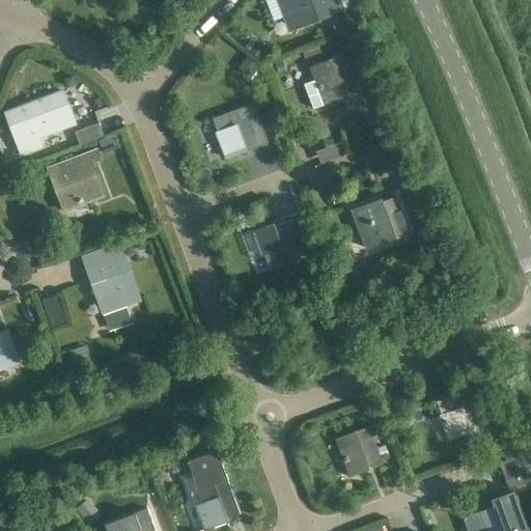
[(296,14),(301,26),(347,9),(343,0),(278,0),(285,18),(296,14)]
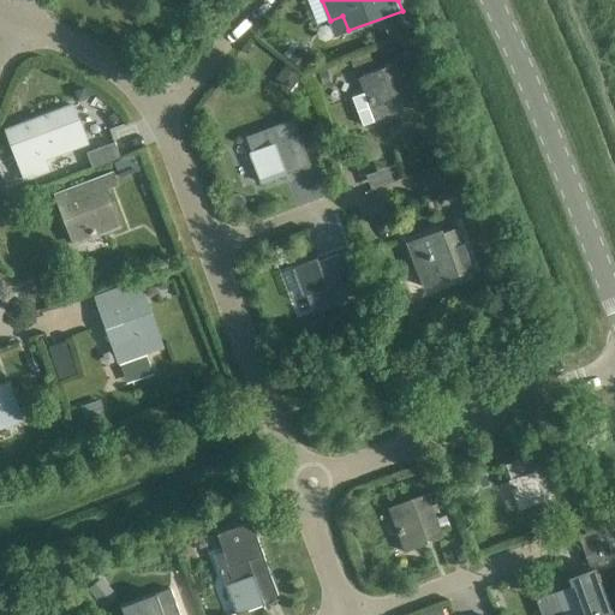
[(402,15),(394,18),(398,29),(406,25),(402,15)]
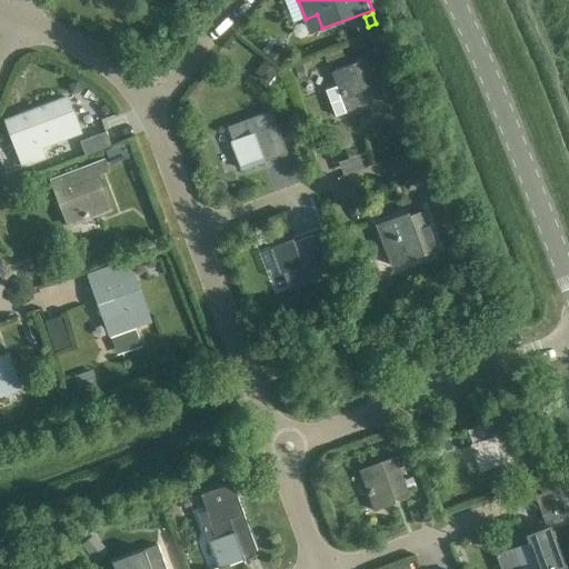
[(277,42),(268,56),(283,67),(293,53),(277,42)]
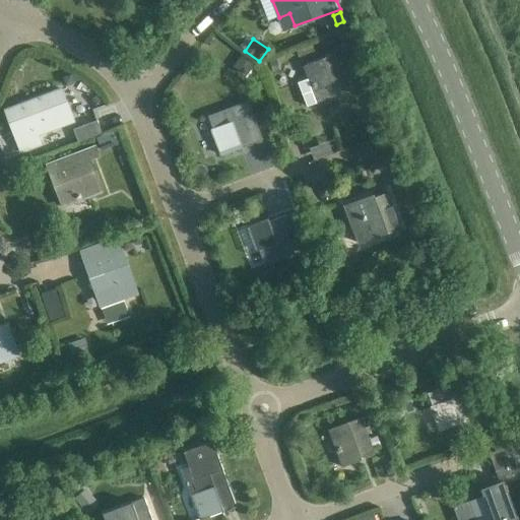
[(313,46),(297,52),(299,57),(315,52),(313,46)]
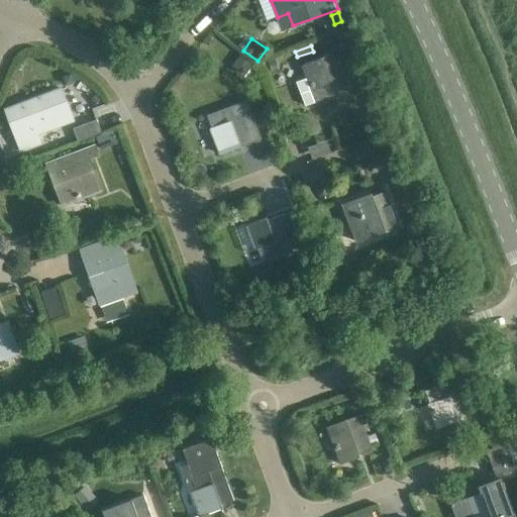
[(303,64),(308,77),(306,78),(315,103),(335,95),(334,93),(346,88),(333,53),(303,64)]
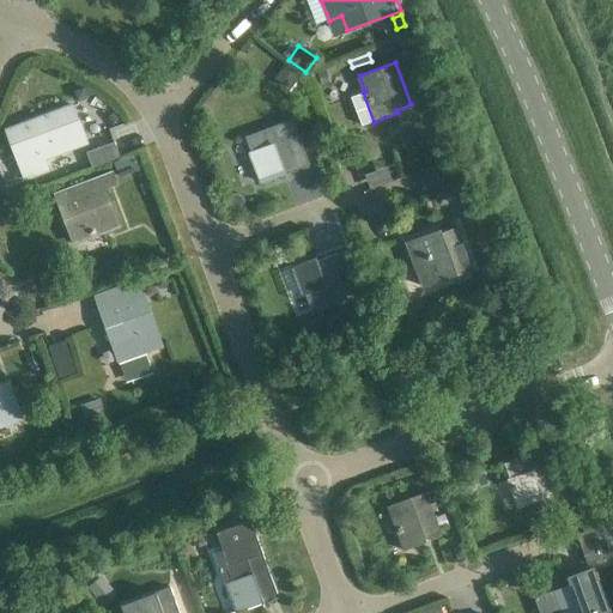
[(274,78),(291,90),(301,77),(284,65),(274,78)]
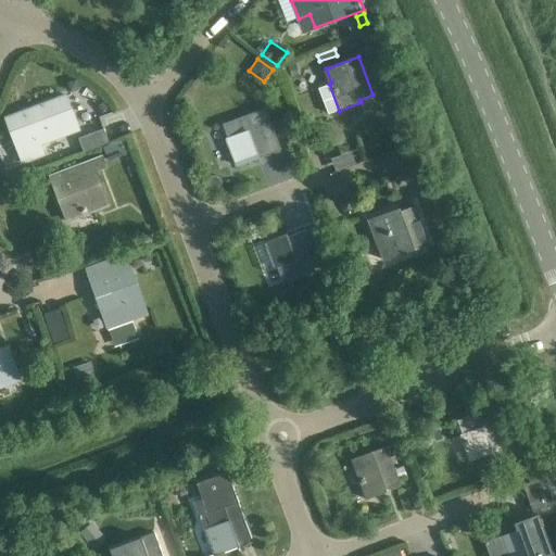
[(289,66),(292,77),(300,75),(297,63),(289,66)]
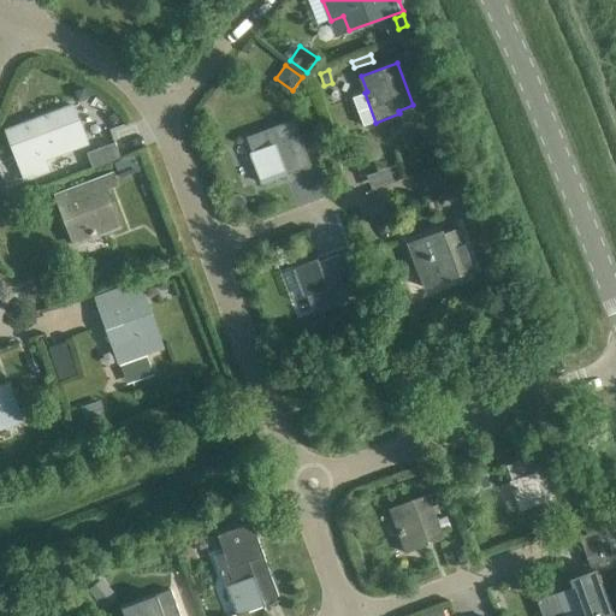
[(72,149),(72,147),(87,142),(72,105),(19,125),(24,141),(11,146),(24,179),(48,171),(43,160),(72,149)]
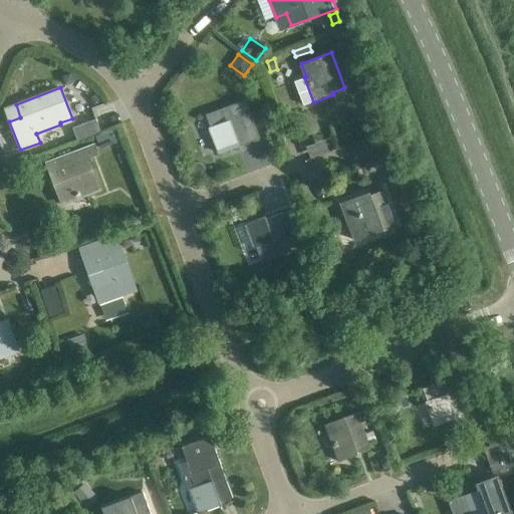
[(93,90),(83,93),(83,94),(86,101),(96,98),(93,90)]
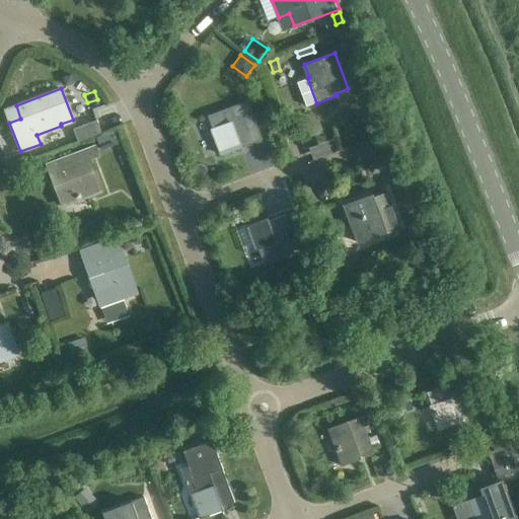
[(84,95),(72,99),(76,110),(88,106),(87,102),(84,95)]
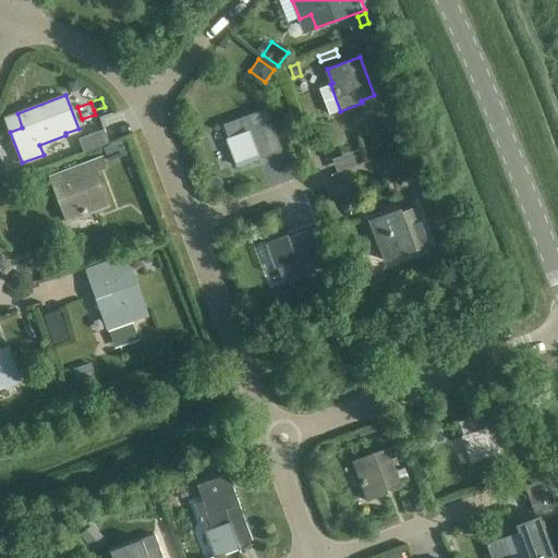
[(238,166),(268,155),(281,149),(266,109),(225,124),(230,137),(228,138),(238,166)]
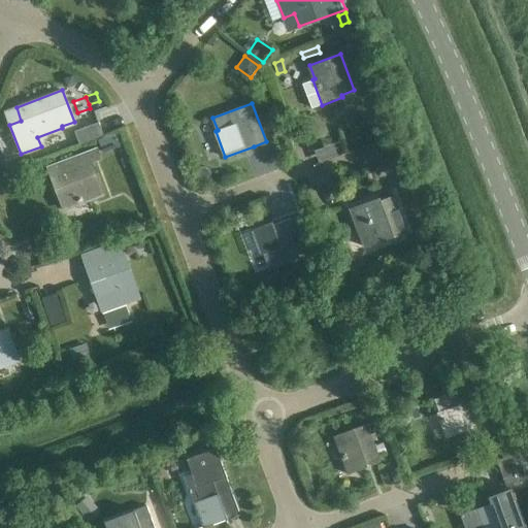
[(376,114),(364,119),(370,136),(383,131),(376,114)]
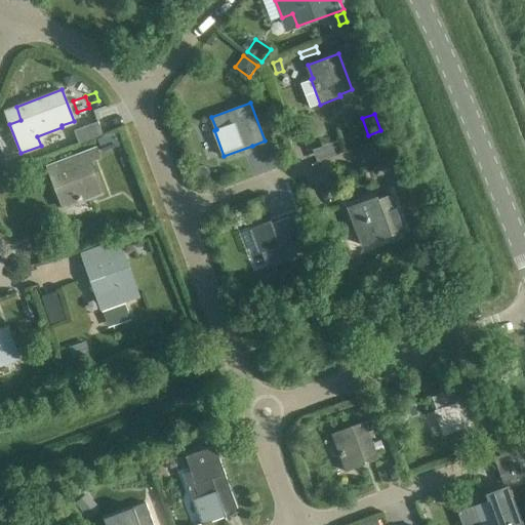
[(103,134),(98,122),(74,130),(79,144),(103,134)]
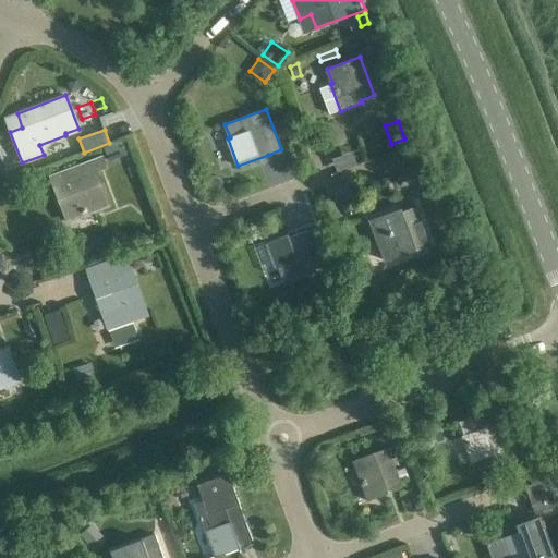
[(126,141),(104,148),(108,161),(131,153),(126,141)]
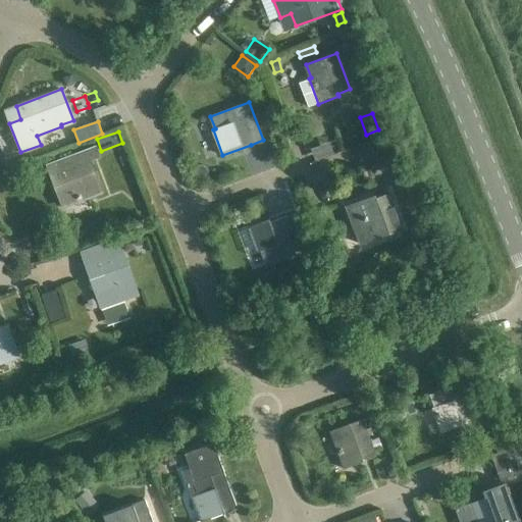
[(365,168),(395,157),(387,139),(358,150),(365,168)]
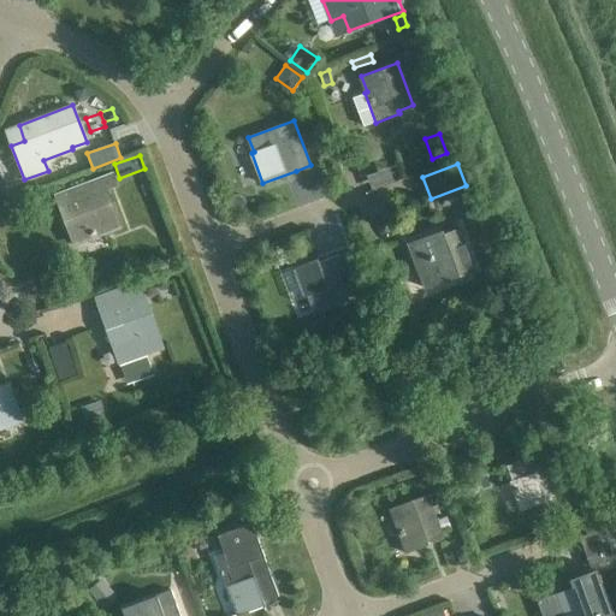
[(93,182),(96,191),(64,205),(69,219),(65,220),(73,244),(104,232),(104,231),(118,225),(105,190),(117,187),(113,175),(93,182)]
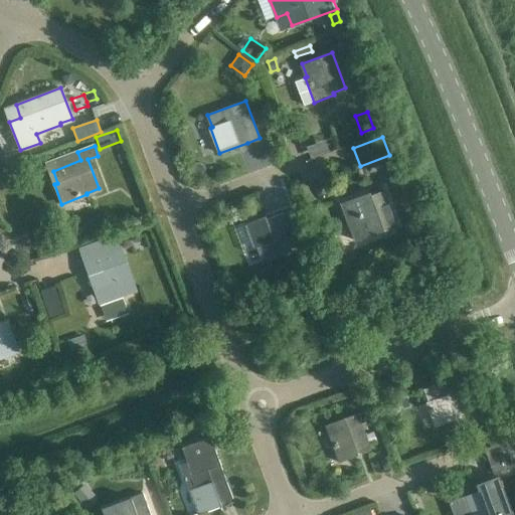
[(355,240),(367,236),(396,225),(384,191),(371,195),(370,192),(342,203),(355,240)]
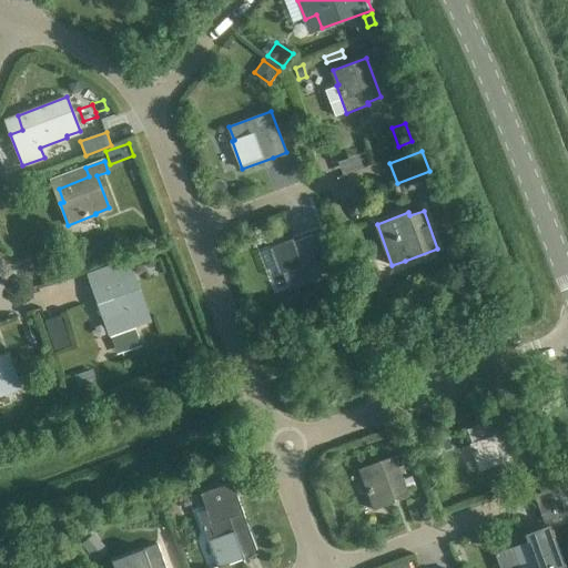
[(322,274),(315,255),(325,252),(317,233),(294,242),(293,239),(271,247),(281,274),(284,273),(288,286),(322,274)]
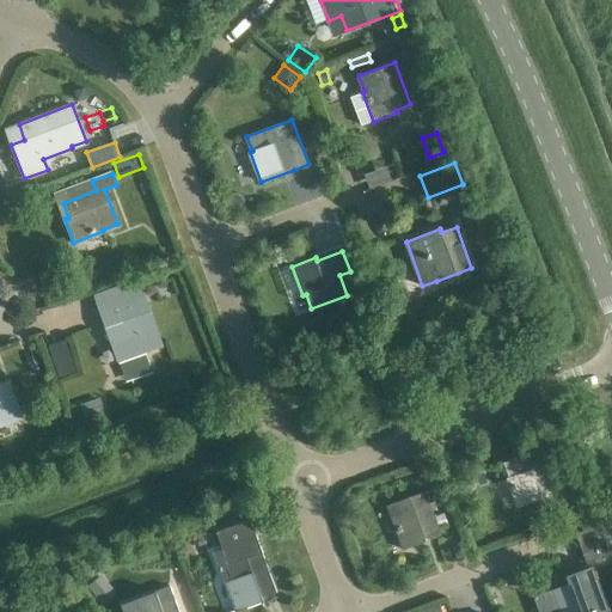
[(163,346),(158,332),(145,297),(104,311),(110,326),(106,328),(118,362),(163,346)]
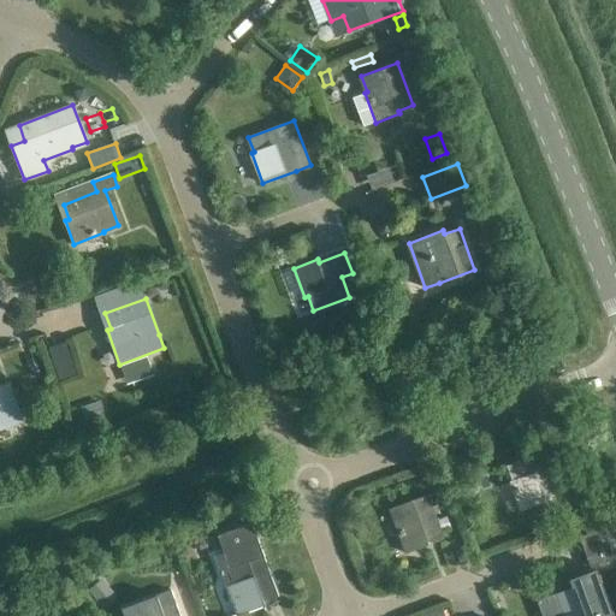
[(404,300),(389,304),(395,321),(409,317),(404,300)]
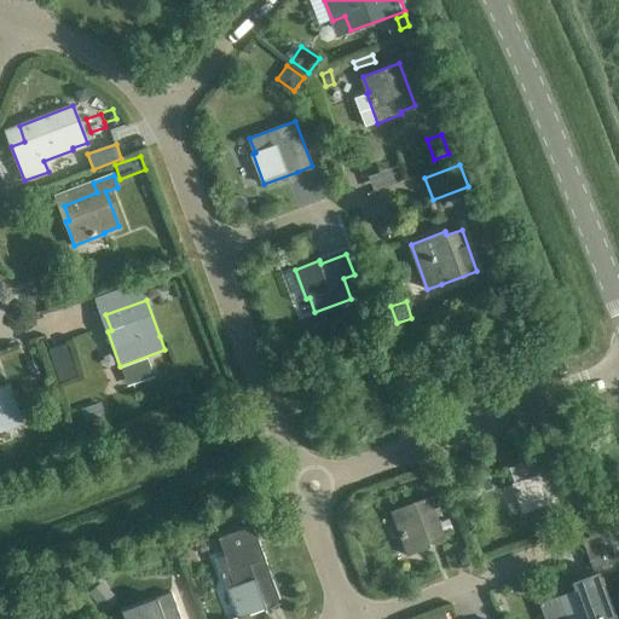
[(369,308),(374,320),(385,317),(381,305),(369,308)]
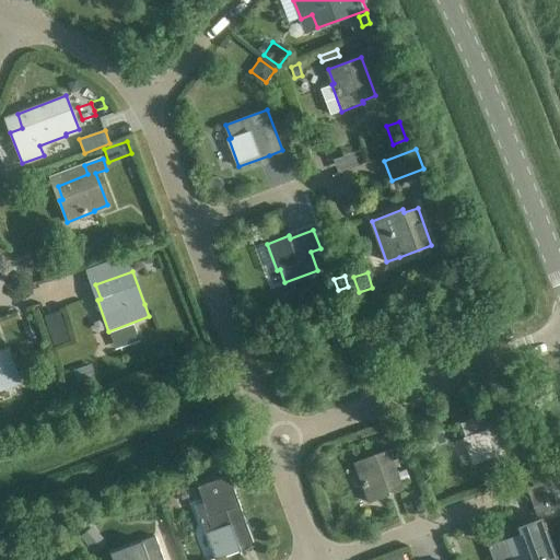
[(70,340),(59,311),(44,316),(54,346),(70,340)]
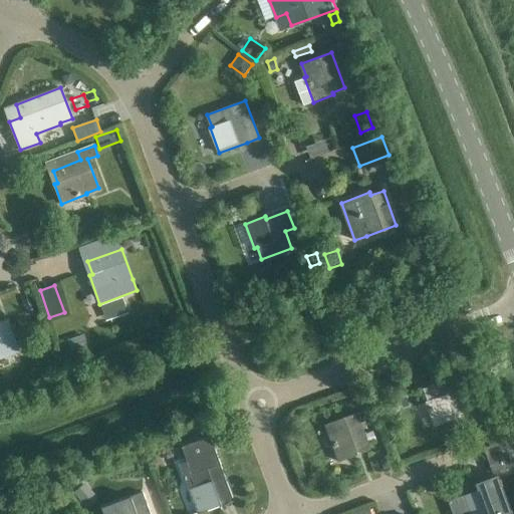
[(0,358),(19,351),(12,332),(9,333),(5,321),(0,322),(0,358)]
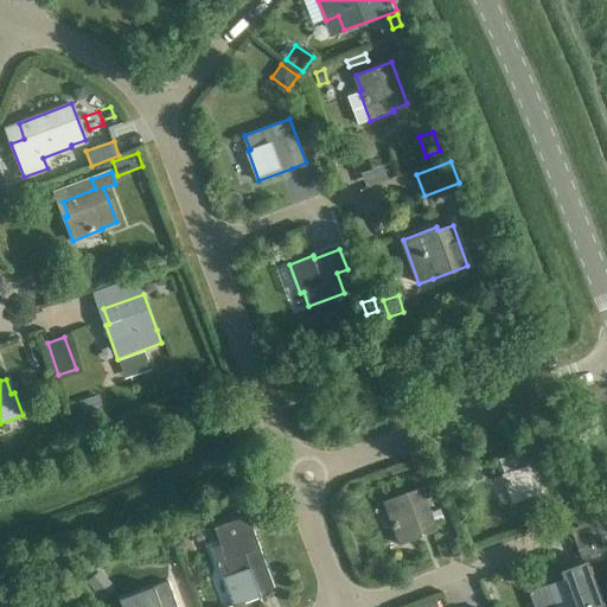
[(100,395),(80,402),(89,430),(107,425),(103,410),(104,409),(100,395)]
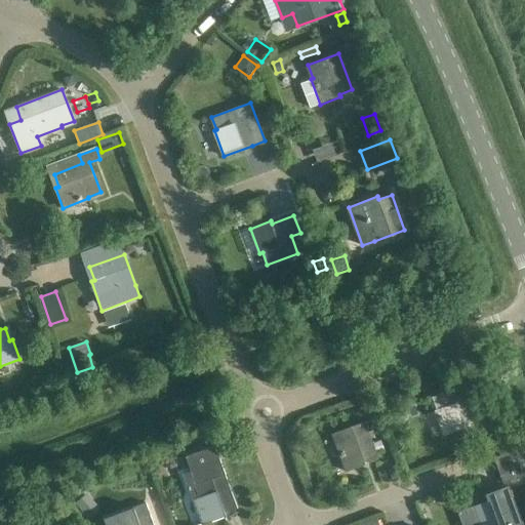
[(483,417),(476,420),(463,386),(433,397),(437,408),(435,410),(444,435),(463,429),(463,426),(467,425),(470,434),(486,428),(483,417)]
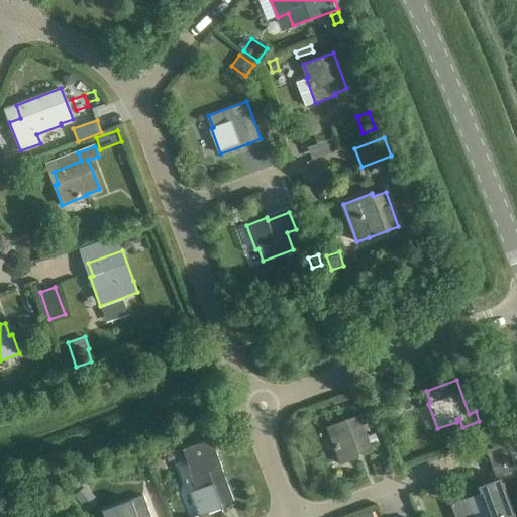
[(360,456),(359,454),(372,450),(371,445),(367,436),(359,415),(329,426),(333,438),(332,439),(341,463),(360,456)]
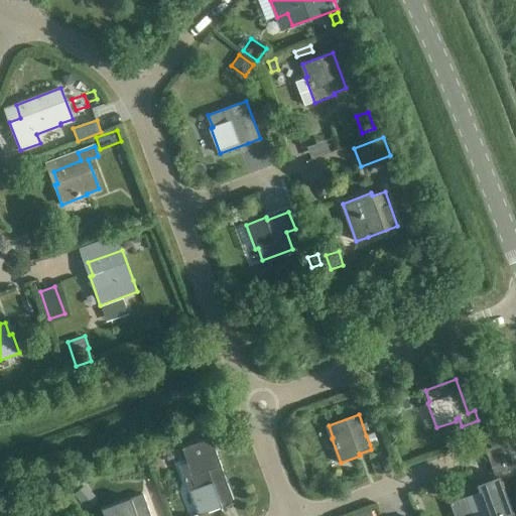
[(374,432),(366,435),(370,444),(377,441),(374,432)]
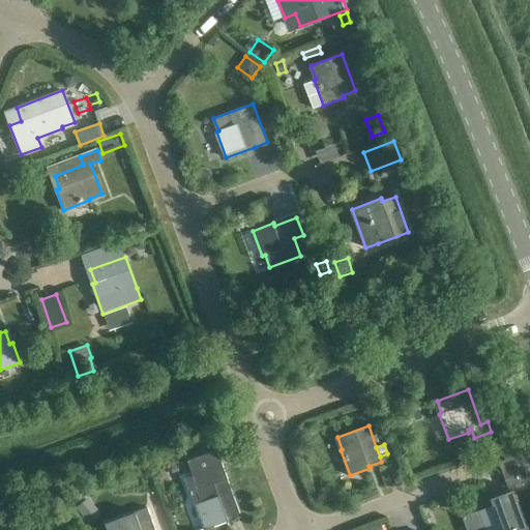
[(508,489),(529,480),(529,451),(528,447),(498,459),(508,489)]
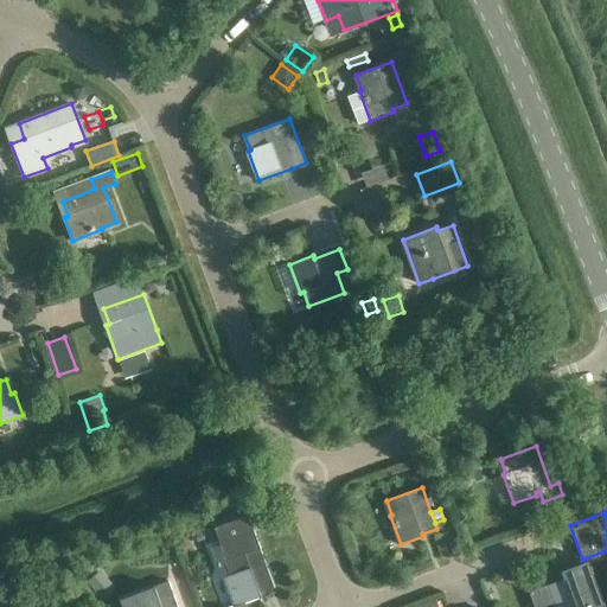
[(275,587),(261,547),(249,515),(217,526),(224,544),(215,548),(236,606),(262,595),(261,592),(275,587)]
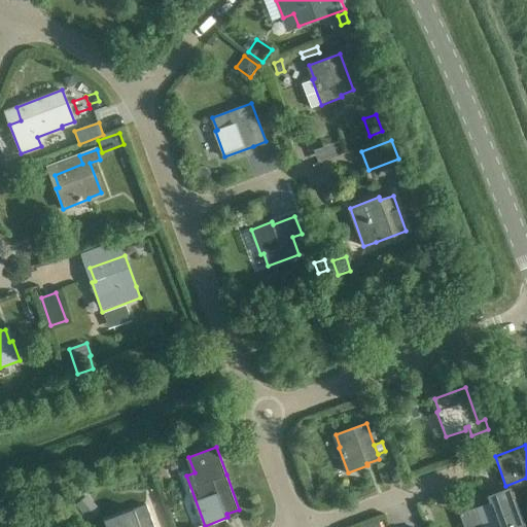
[(128,485),(111,491),(114,500),(132,494),(128,485)]
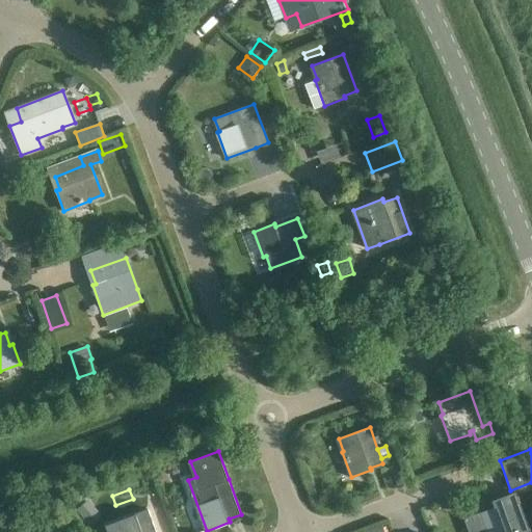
[(477,514),(466,519),(470,531),(521,531),(512,506),(520,504),(515,493),(499,499),(502,508),(498,510),(498,509),(497,507),(477,514)]
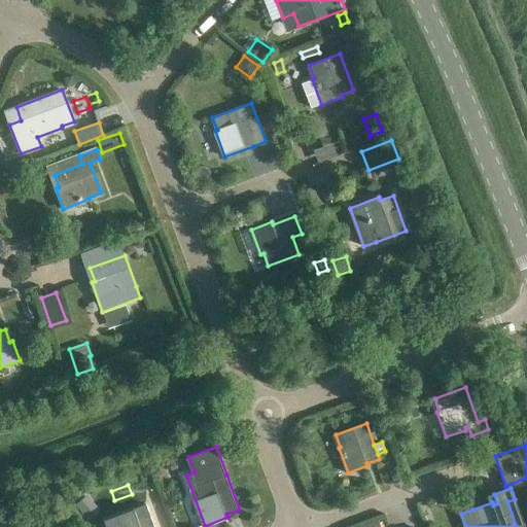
[(100,510),(91,497),(78,508),(88,520),(100,510)]
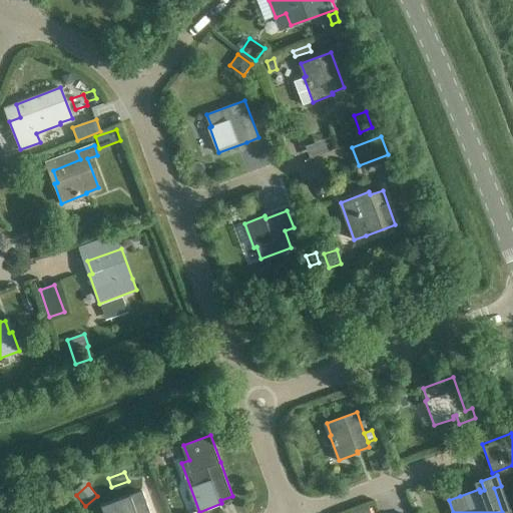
[(149,512),(142,491),(101,506),(103,512),(149,512)]
